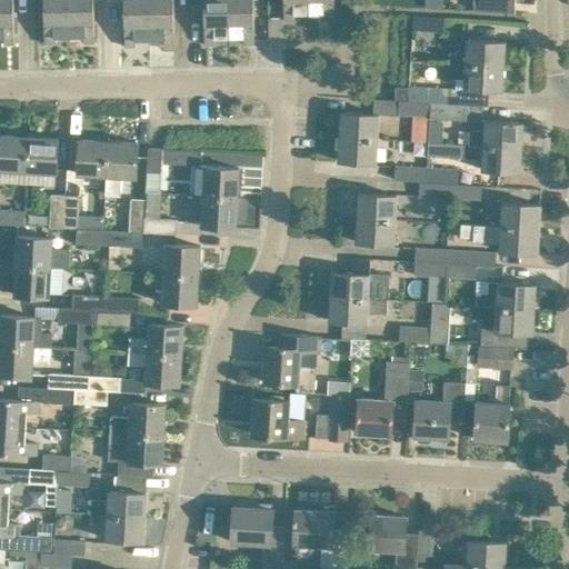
[(3,43),(15,43),(13,0),(0,0),(0,37),(3,37),(3,43)]
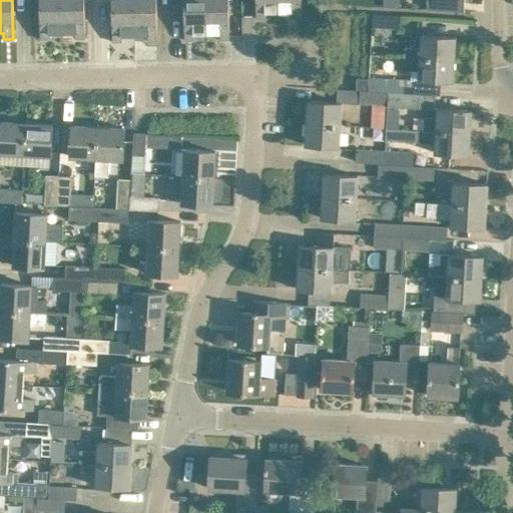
[(61,0),(39,0),(40,39),(50,39),(50,33),(62,32),(61,0)]
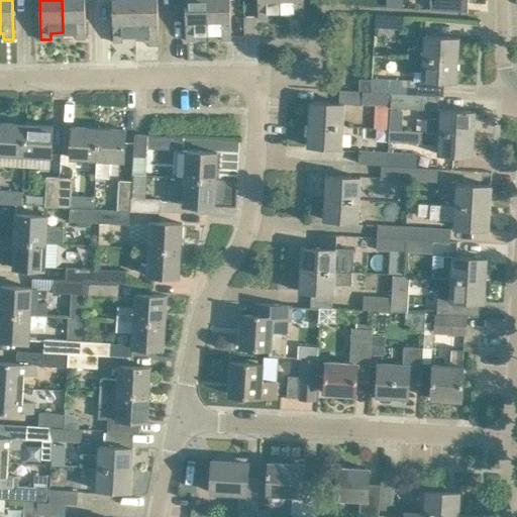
[(86,38),(85,0),(62,0),(63,32),(76,32),(76,38),(86,38)]
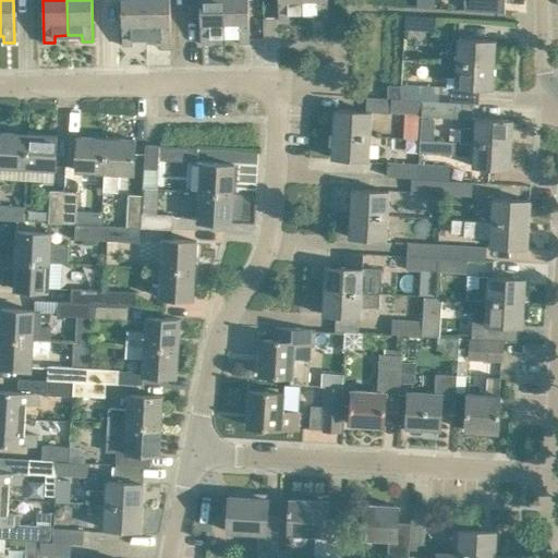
[(121,0),(122,23),(122,45),(133,45),(133,38),(146,38),(145,0),(121,0)]
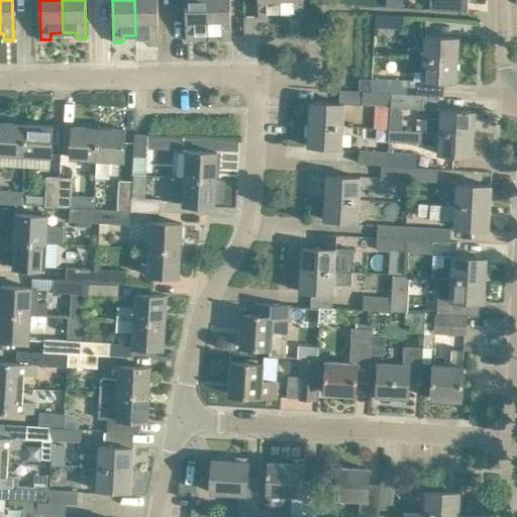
[(158,0),(134,0),(135,35),(148,35),(148,41),(159,40),(158,0)]
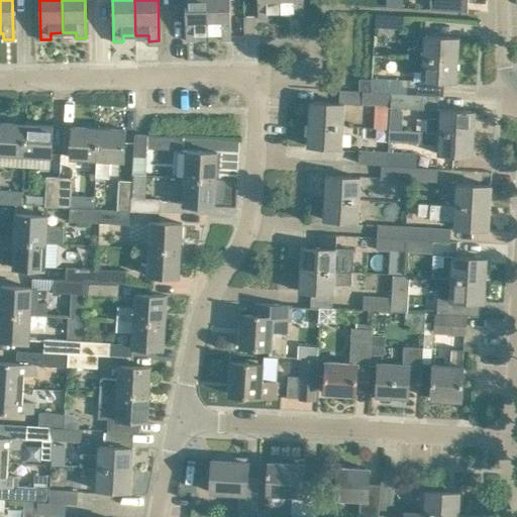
[(207,0),(185,0),(186,40),(196,40),(196,34),(208,33),(207,0)]
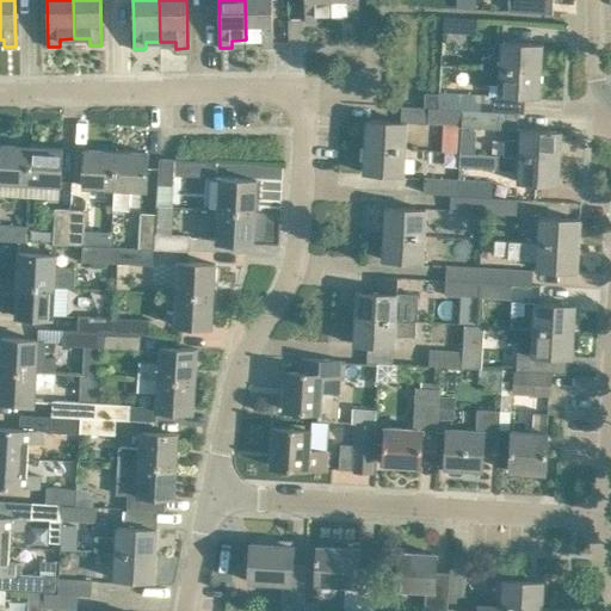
[(272,0),(245,0),(246,39),(261,39),(261,47),(273,47),(272,0)]
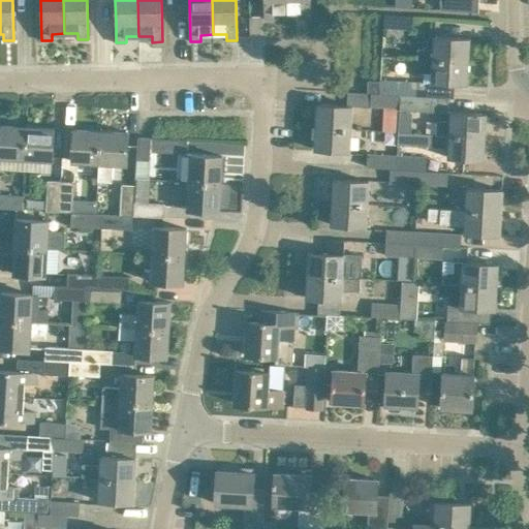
[(287,12),(287,0),(263,0),(265,19),(274,19),(274,12),(287,12)]
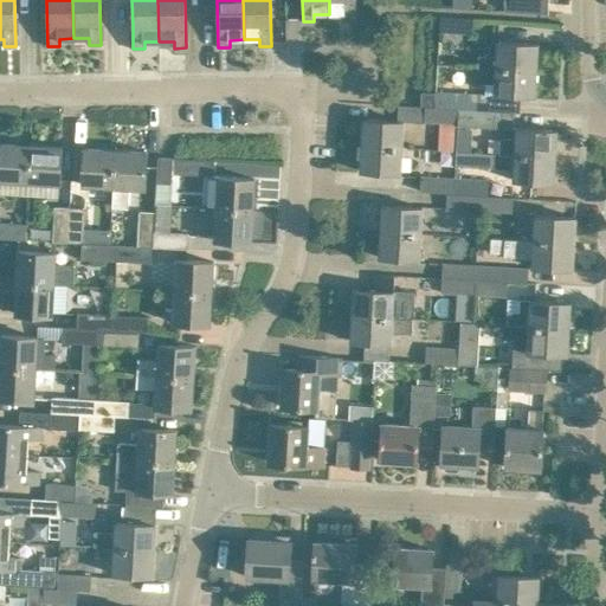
[(329,0),(329,14),(345,14),(345,21),(355,21),(355,0),(329,0)]
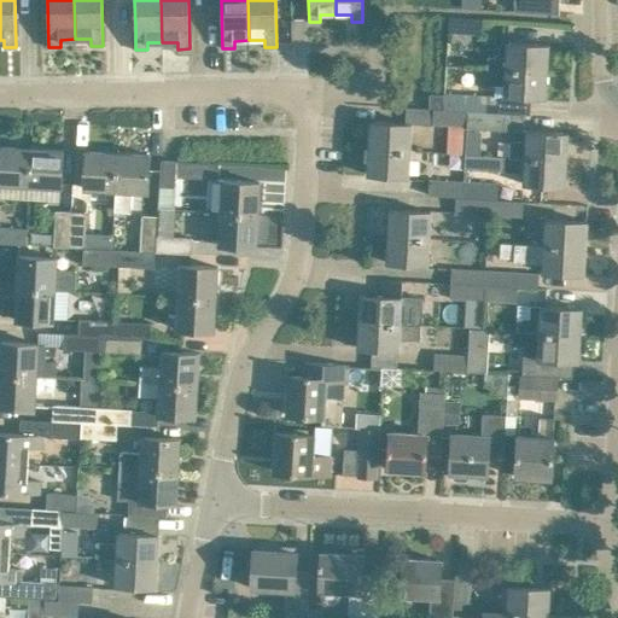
[(514,0),(514,12),(559,13),(559,0),(514,0)]
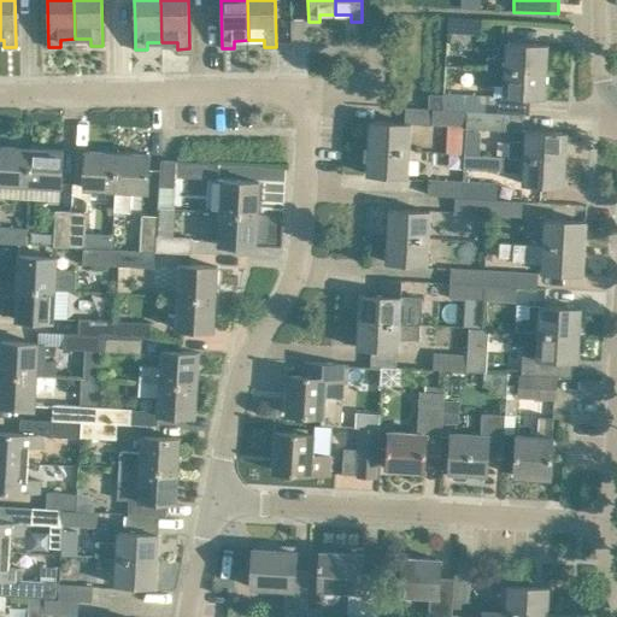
[(482,19),(448,17),(447,33),(481,34),(482,19)]
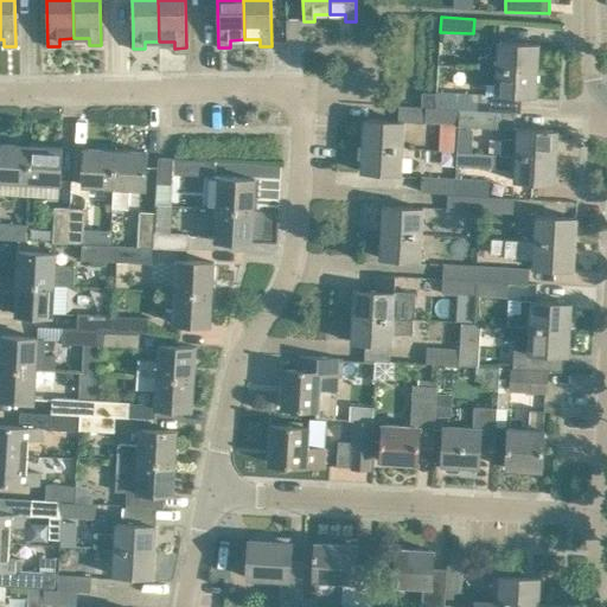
[(479,66),(537,70),(540,44),(498,42),(498,56),(479,55),(479,66)]
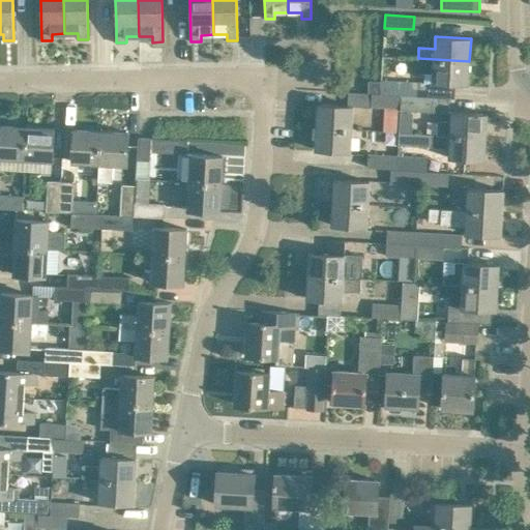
[(399,64),(415,62),(412,48),(395,50),(399,64)]
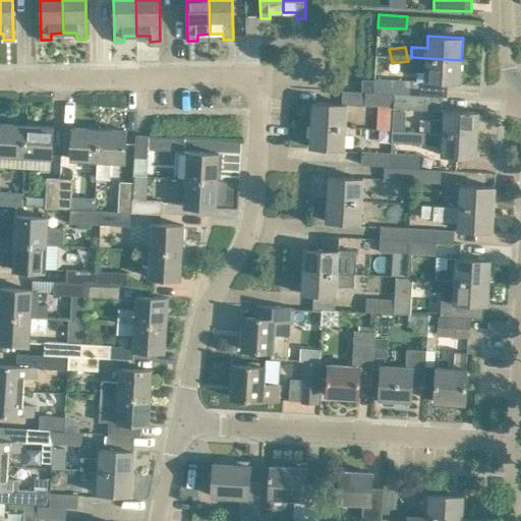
[(425,72),(425,80),(460,82),(461,60),(411,57),(410,71),(425,72)]
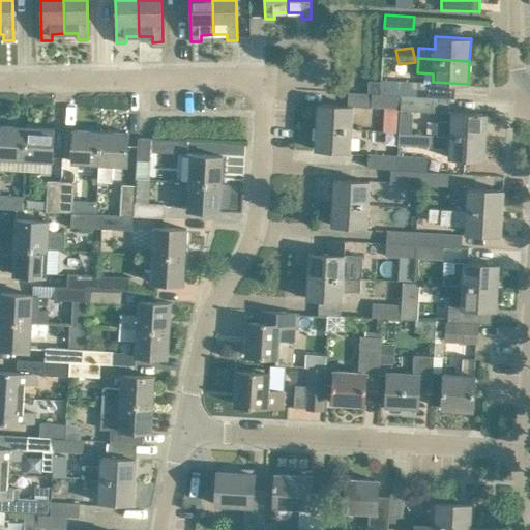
[(369,81),(369,89),(367,92),(380,93),(381,81),(369,81)]
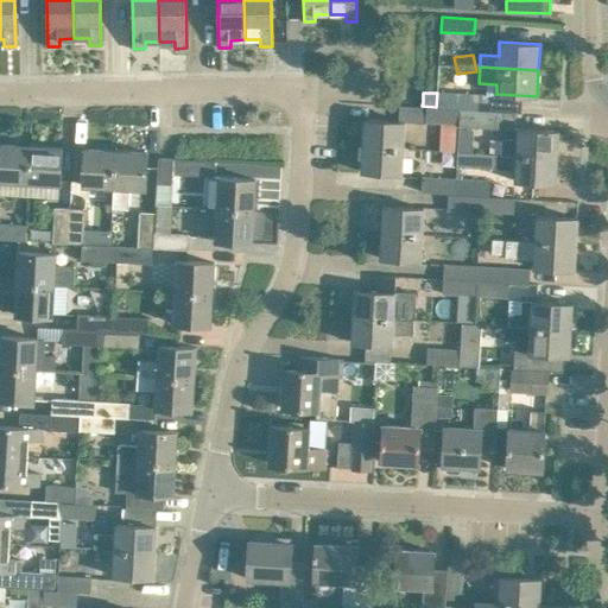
[(460,109),(491,111),(491,95),(437,93),(436,107),(460,109)]
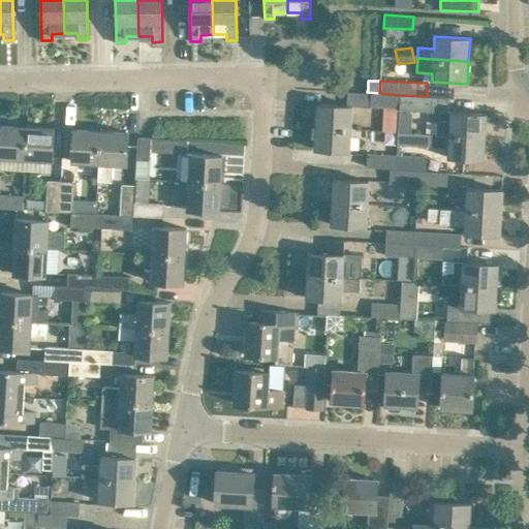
[(371,93),(370,105),(399,107),(400,95),(379,93),(371,93)]
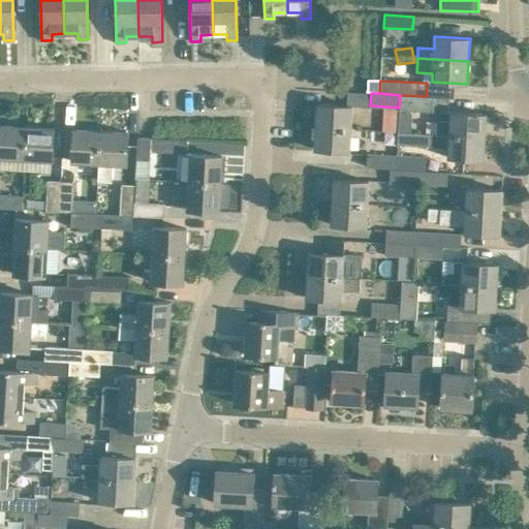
[(427,96),(400,95),(399,107),(446,110),(447,97),(427,96)]
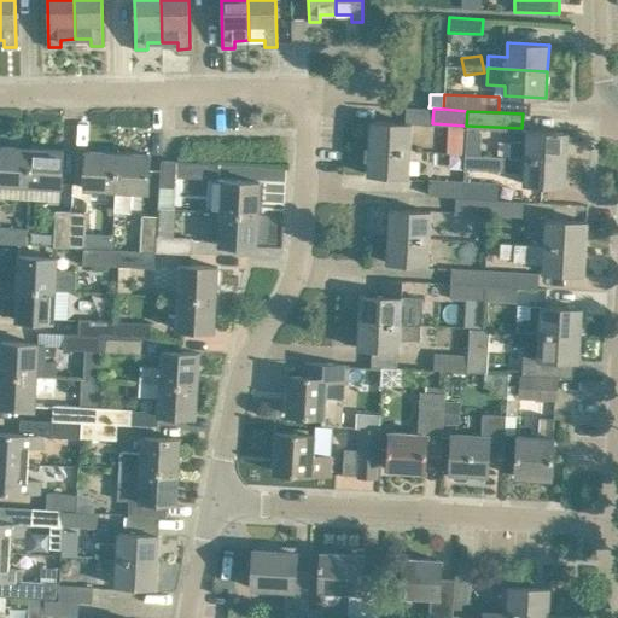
[(371,121),(369,150),(410,152),(412,123),(371,121)]
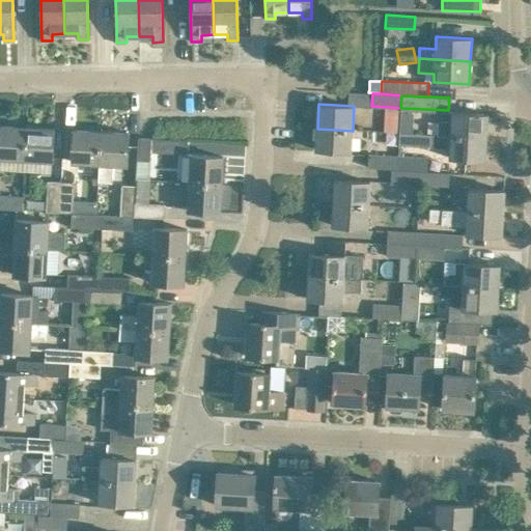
[(438,135),(486,138),(487,114),(452,112),(451,121),(438,120),(438,135)]
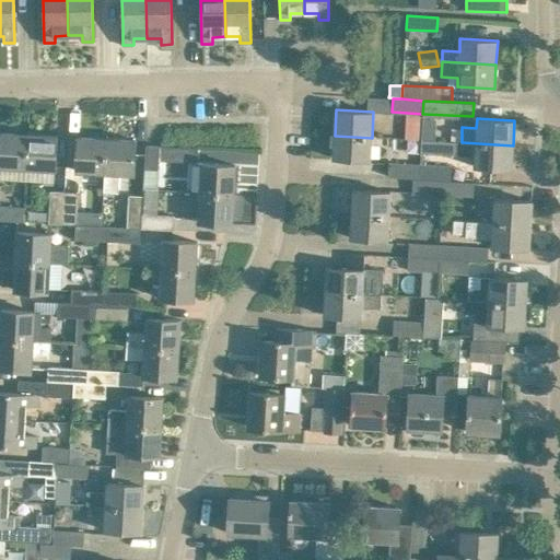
[(0,131),(0,165),(27,167),(28,133),(0,131)]
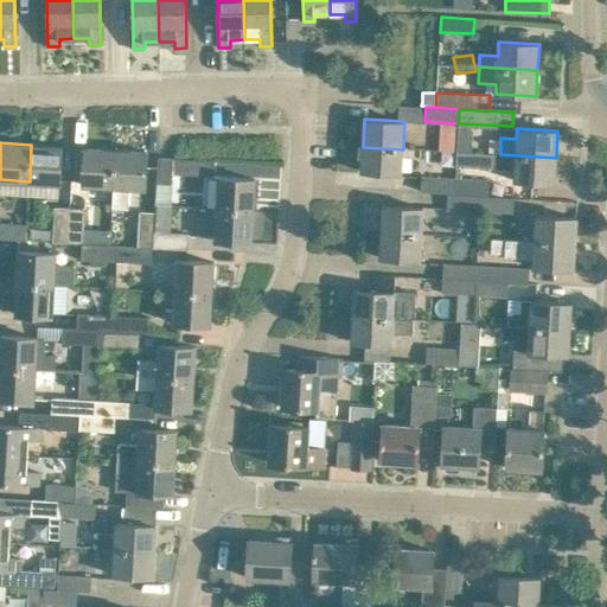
[(30,181),(61,184),(63,147),(31,145),(30,181)]
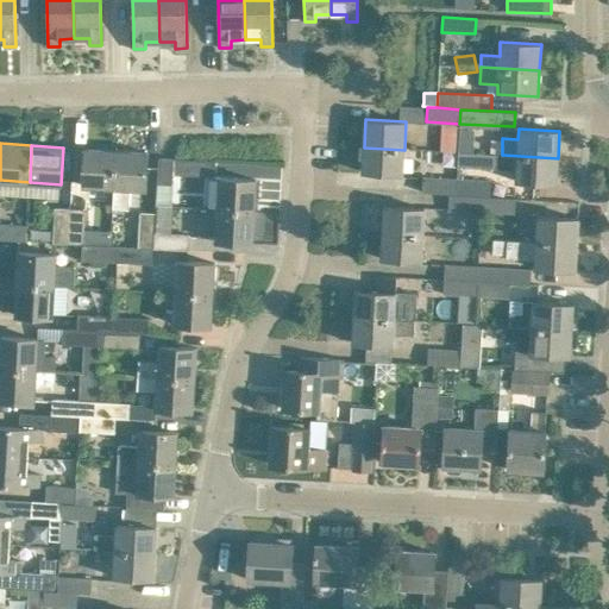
[(402,174),(405,150),(364,148),(362,171),(402,174)]
